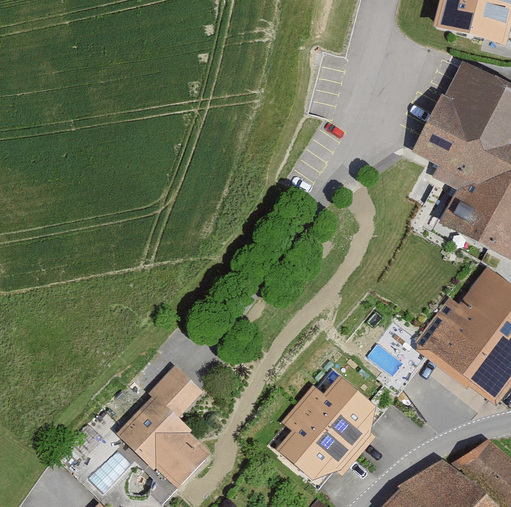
[(443,0),(439,17),(504,34),(510,7),(510,0),(443,0)]
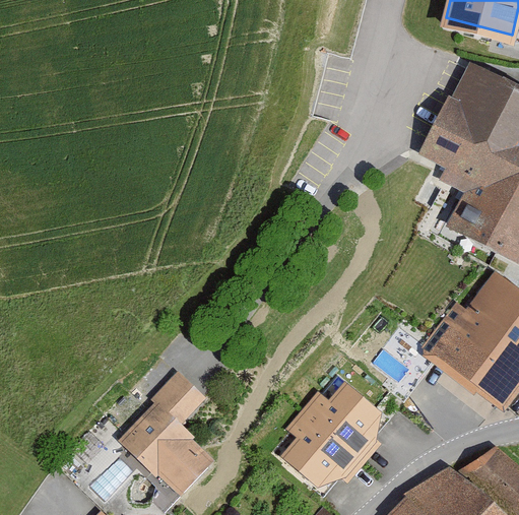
[(518,87),(463,61),(417,155),(468,180),(443,231),(518,267),(518,87)]
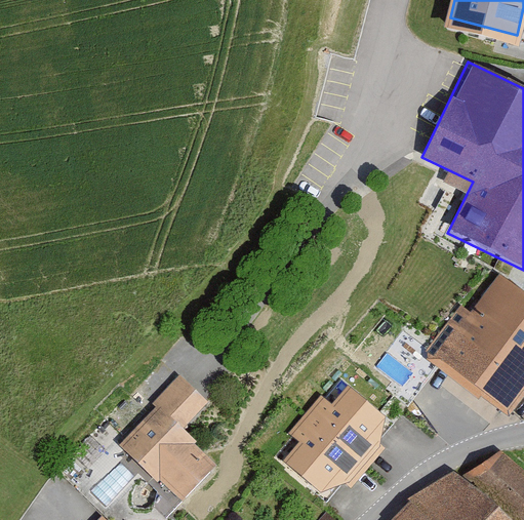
[(504,413),(523,387),(523,289),(501,271),(470,310),(459,303),(417,355),(476,402),(481,395),(504,413)]
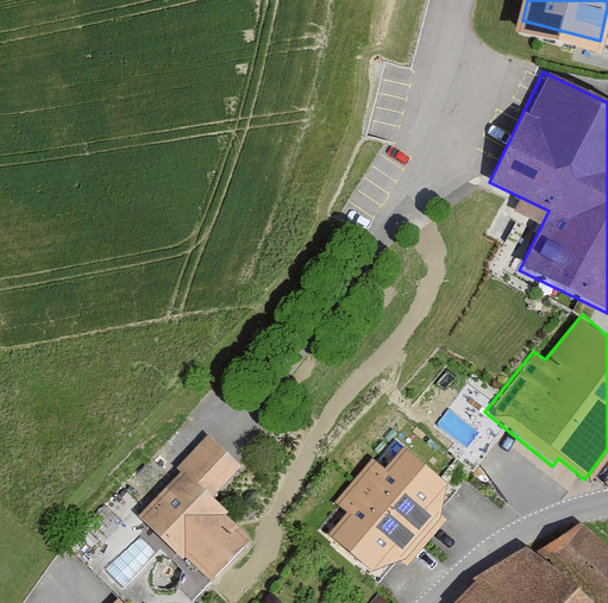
[(244,466),(210,432),(177,464),(182,469),(139,514),(205,584),(252,540),(212,497),(244,466)]
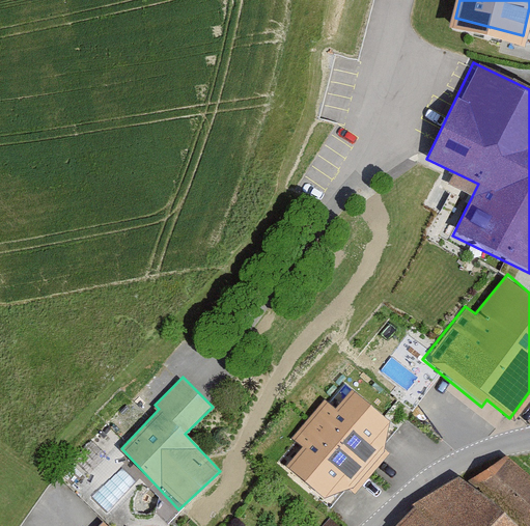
[(278,462),(350,521),(416,442),(344,383),(278,462)]
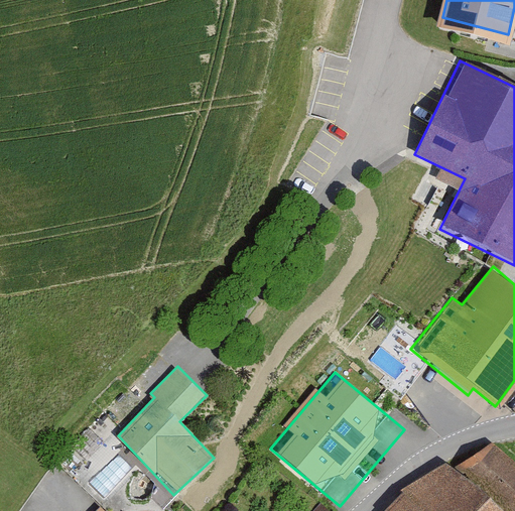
[(506,510),(514,510),(514,461),(491,439),(452,464),(506,510)]
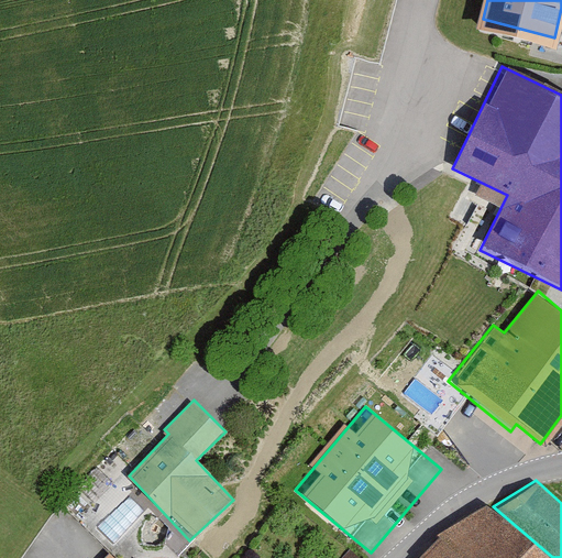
[(552,557),(493,506),(488,502),(441,537),(461,557),(552,557)]
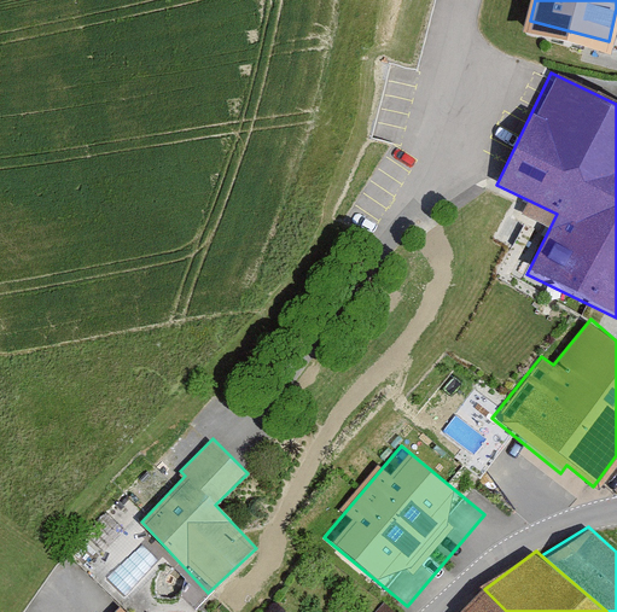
[(506,611),(484,589),(460,611),(506,611)]
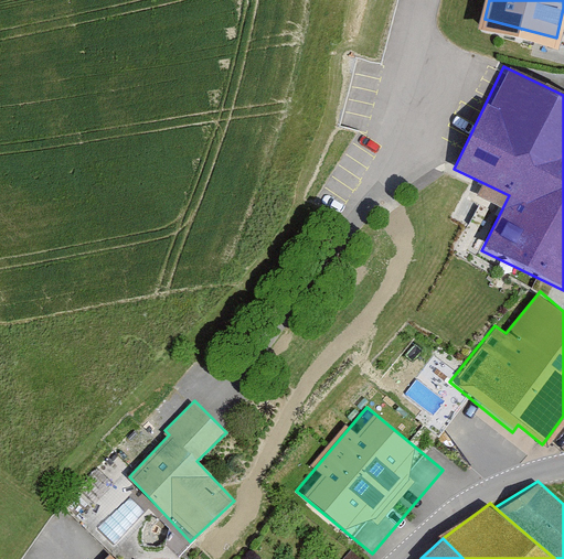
[(365,558),(353,548),(342,558),(365,558)]
